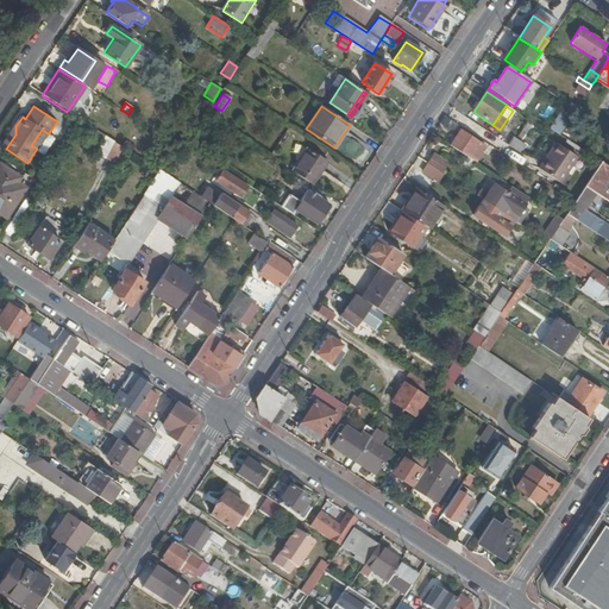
[(557,115),(550,127),(557,133),(565,121),(557,115)]
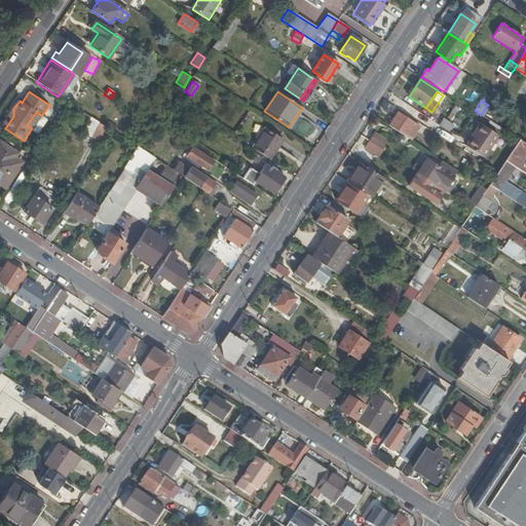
[(389,113),(393,113),(396,109),(384,101),(379,107),(389,113)]
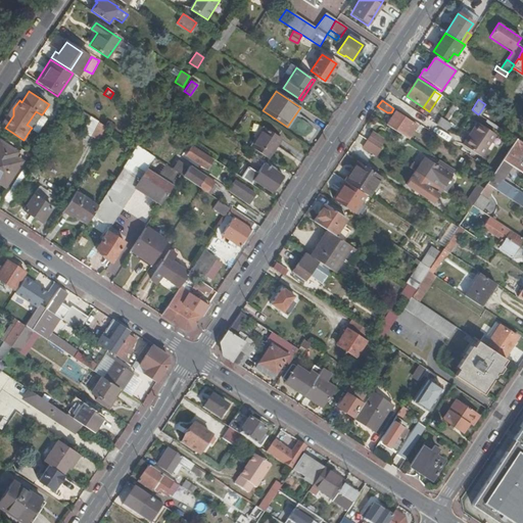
[(41,114),(36,111),(27,125),(32,128),(41,114)]
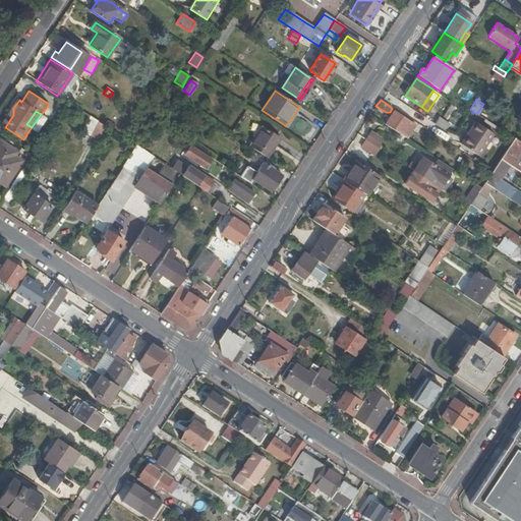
[(88,121),(81,131),(87,135),(89,133),(96,138),(104,126),(81,111),(78,115),(88,121)]
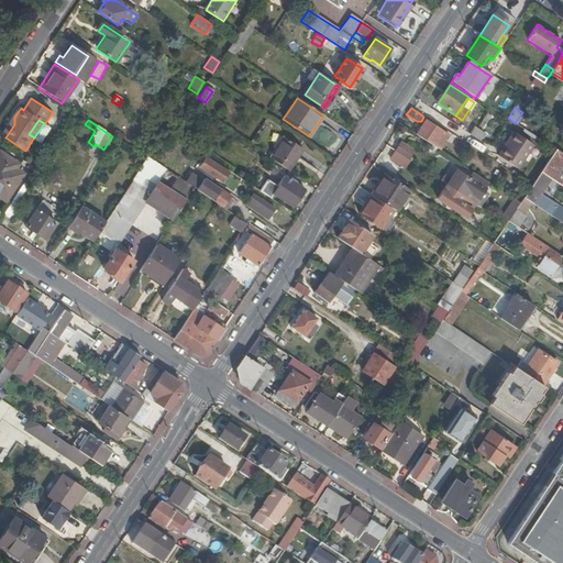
[(14,124),(11,121),(1,134),(6,138),(14,124)]
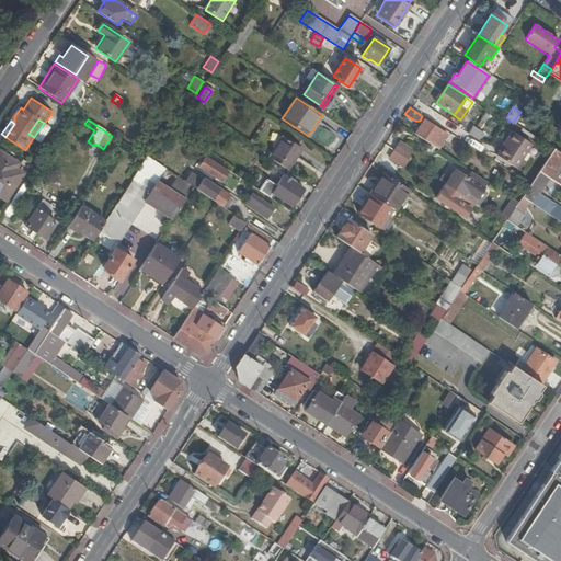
[(424,121),(414,135),(437,150),(446,136),(424,121)]
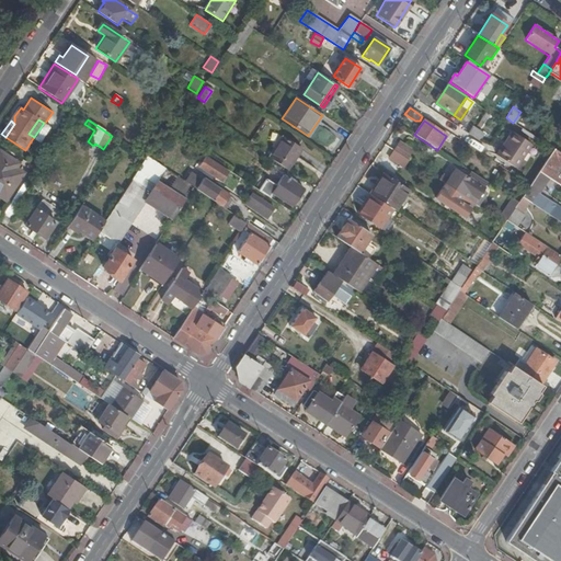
[(45,123),(44,123),(34,137),(33,138),(41,144),(50,128),(45,124),(45,123)]
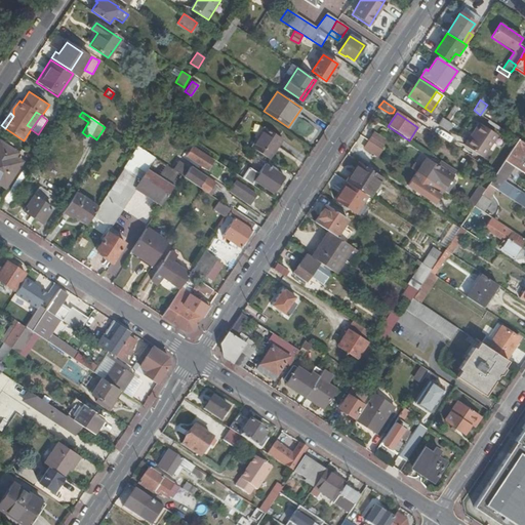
[(454,126),(443,118),(438,125),(449,133),(454,126)]
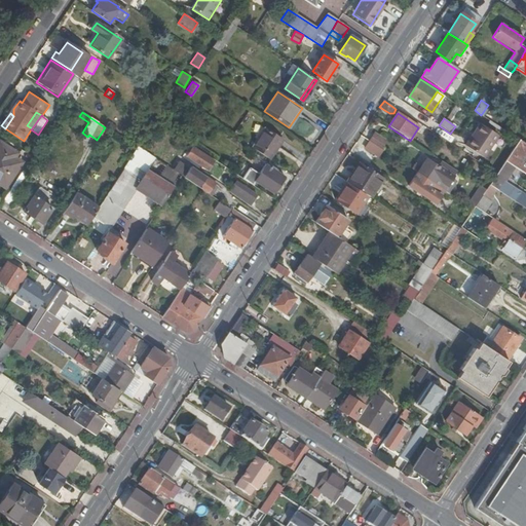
[(156,129),(160,124),(154,120),(151,125),(156,129)]
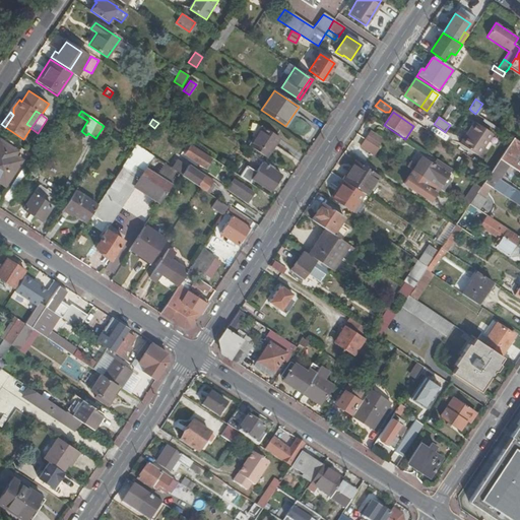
[(168,123),(164,120),(159,125),(165,128),(168,123)]
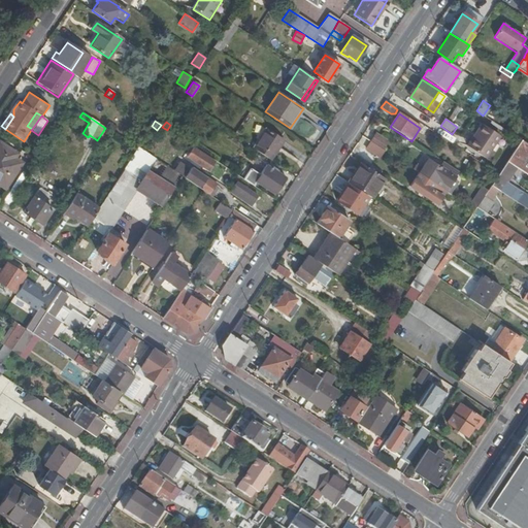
[(118,128),(110,123),(106,128),(114,133),(118,128)]
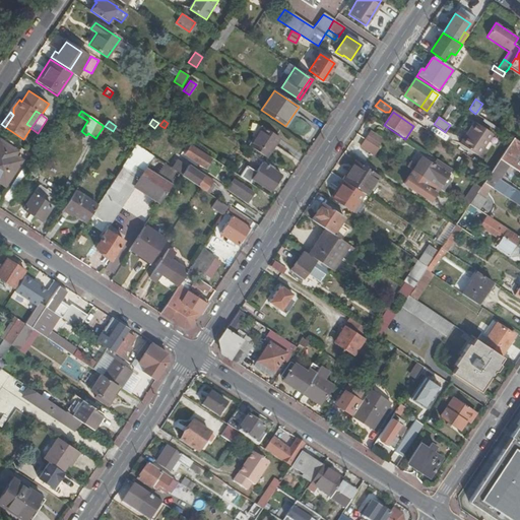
[(466,135),(469,138),(463,146),(478,156),(493,134),(475,122),(466,135)]
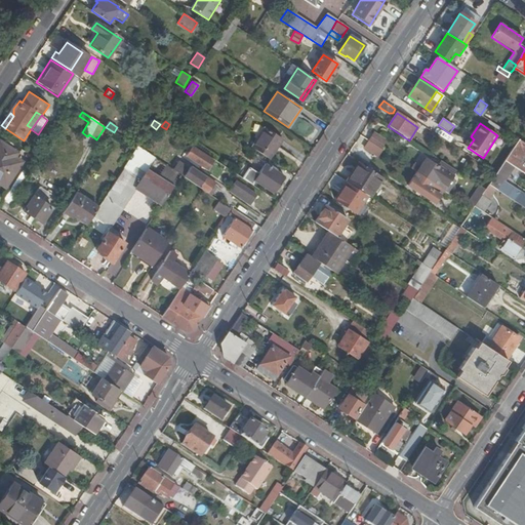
[(439,128),(436,132),(448,140),(451,136),(439,128)]
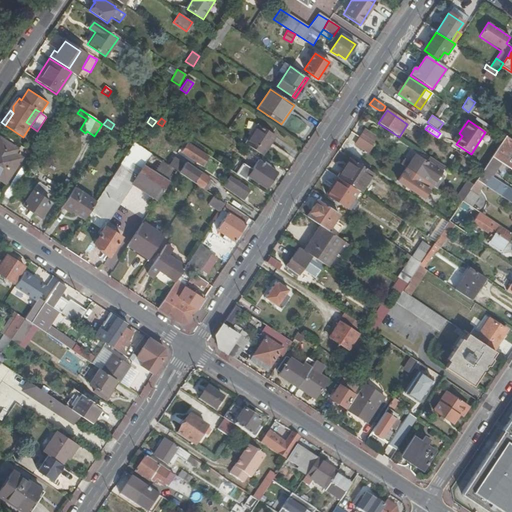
[(275,137),(258,126),(246,145),(262,156),(275,137)]
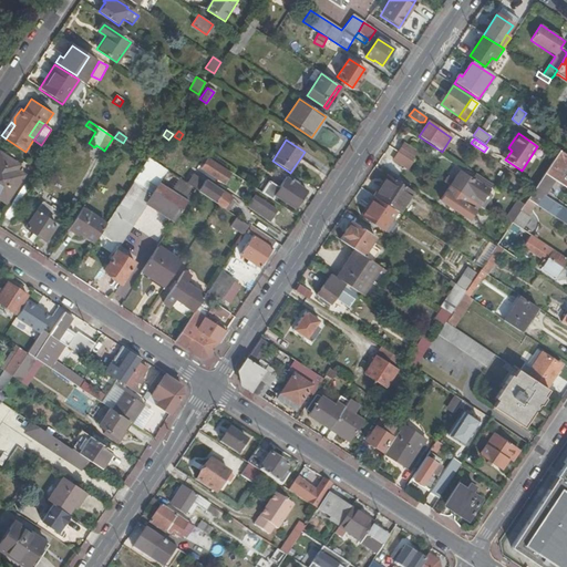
[(403,145),(399,153),(410,161),(415,153),(403,145)]
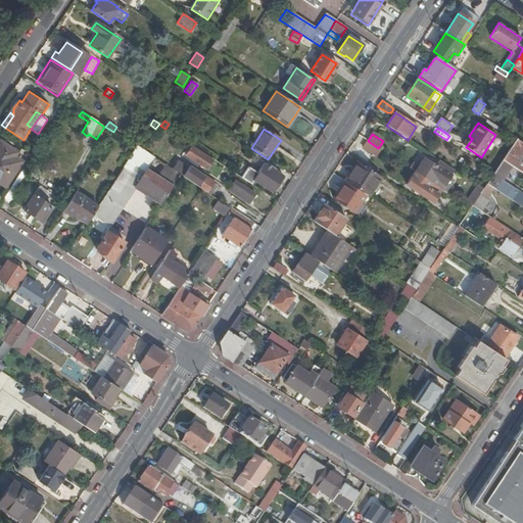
[(472,139),(469,136),(463,145),(466,147),(472,139)]
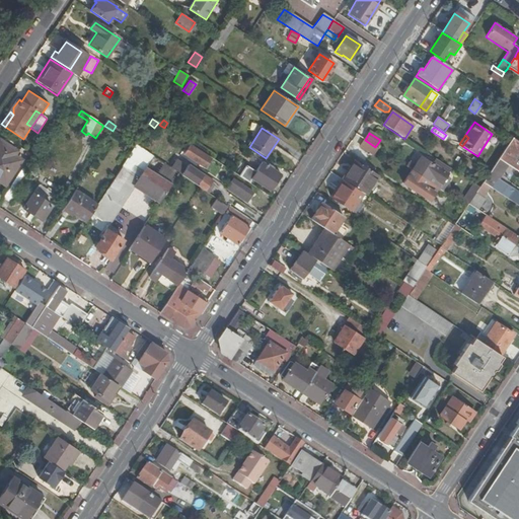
[(518,142),(512,138),(498,159),(507,165),(518,173),(518,142)]
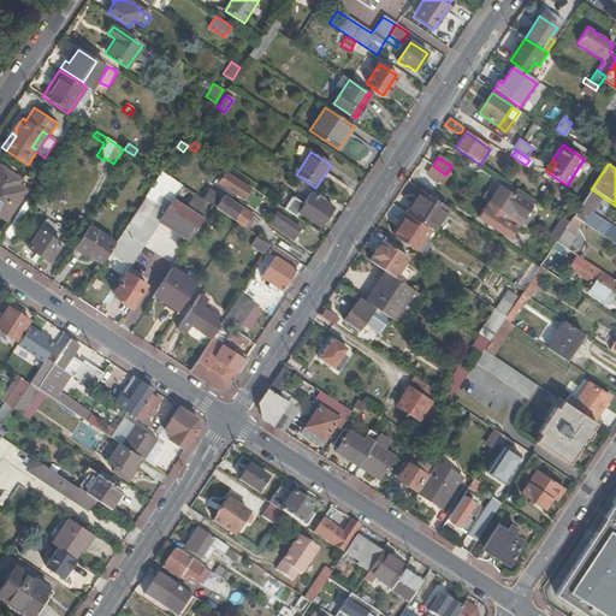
[(427,175),(443,185),(448,177),(433,166),(432,166),(427,175)]
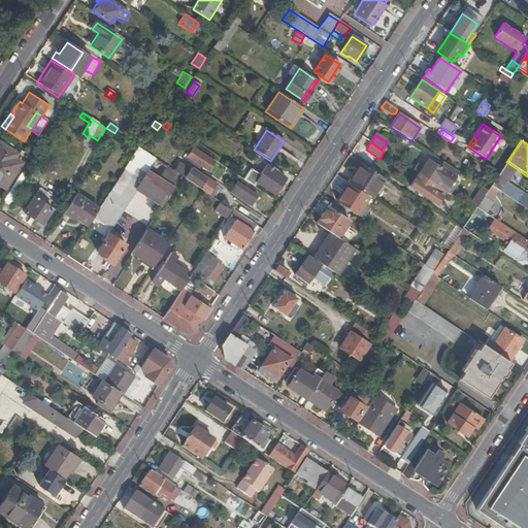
[(0,184),(4,187),(20,163),(12,158),(15,155),(0,144),(0,184)]
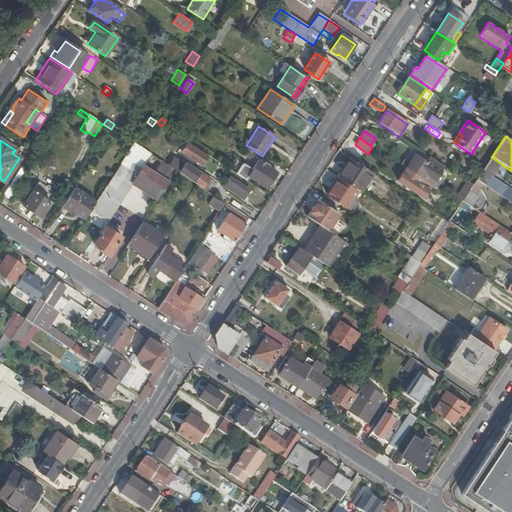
[(138,147),(132,143),(110,178),(115,181),(124,167),(135,175),(132,180),(158,197),(168,181),(143,164),(150,154),(149,153),(138,147)]
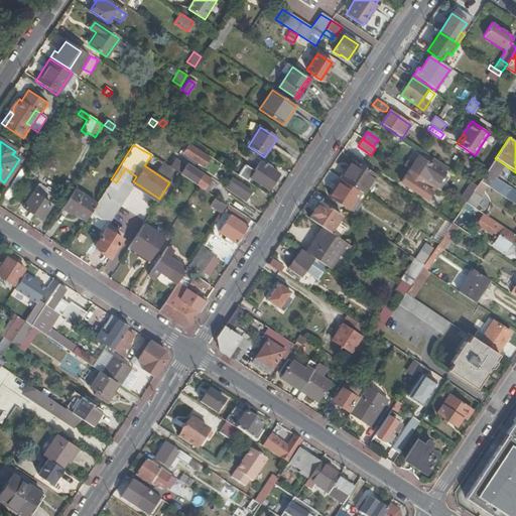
[(209,159),(187,145),(181,153),(203,167),(209,159)]
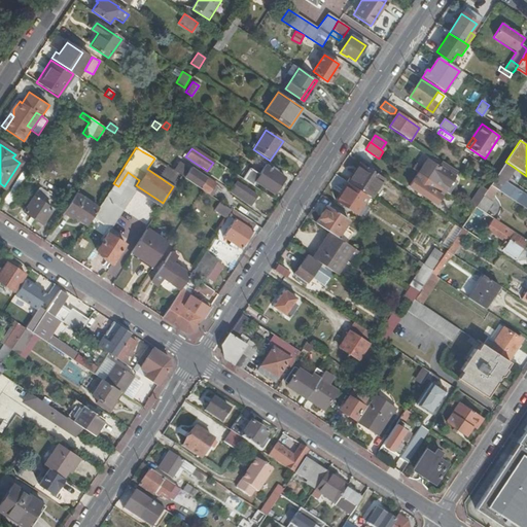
[(154,159),(147,169),(173,186),(180,176),(181,175),(173,170),(154,159)]
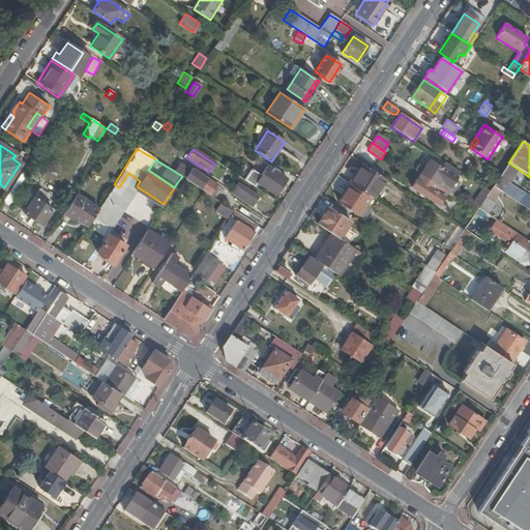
[(414,171),(420,174),(448,193),(454,197),(462,184),(460,182),(464,176),(444,164),(441,168),(429,159),(423,167),(418,164),(414,171)]
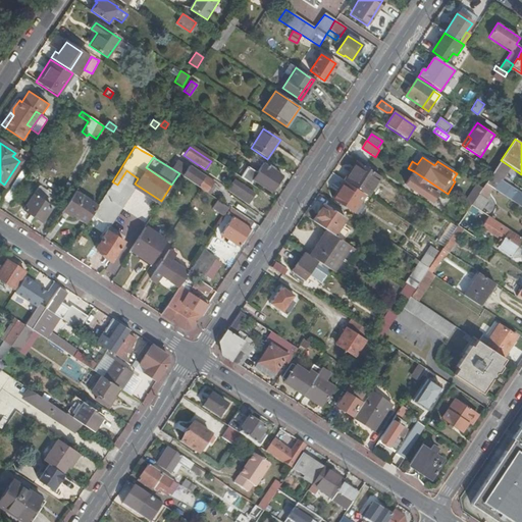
[(491,172),(484,184),(521,208),(521,195),(519,193),(500,180),(510,166),(501,160),(491,172)]
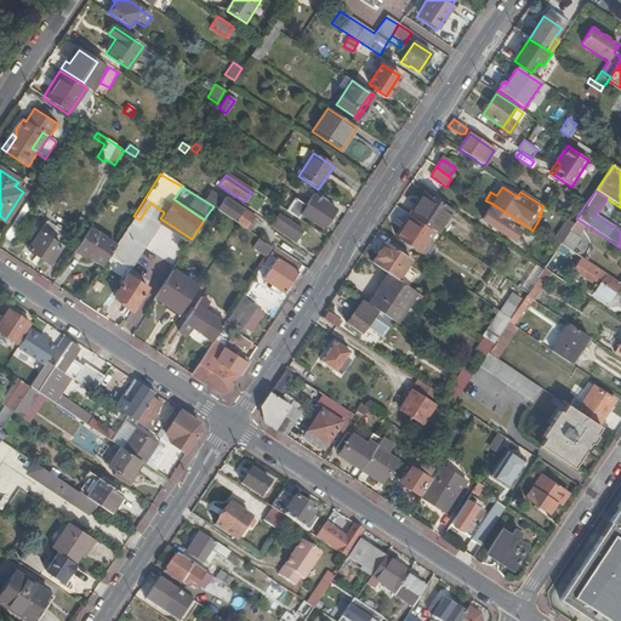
[(214,206),(234,220),(233,221),(238,224),(244,228),(251,217),(241,210),(239,212),(238,211),(233,208),(210,193),(204,200),(214,206)]
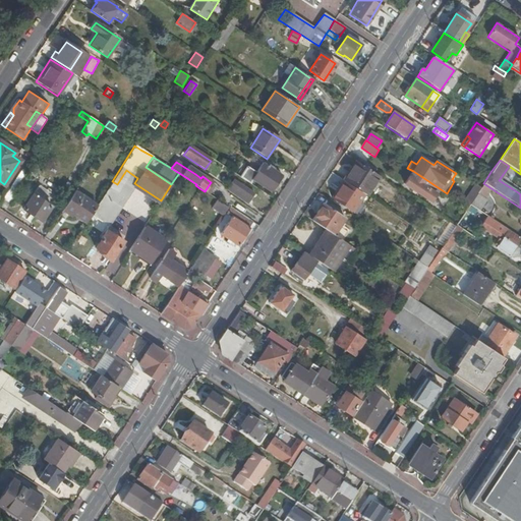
[(379,177),(356,162),(343,181),(366,196),(379,177)]
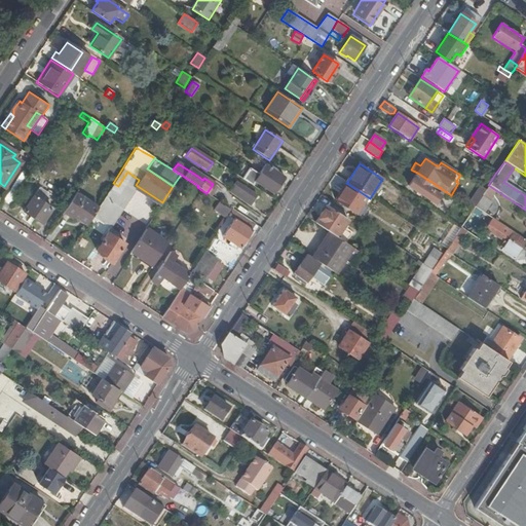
[(242,179),(252,185),(254,182),(272,193),(284,177),(265,165),(258,175),(249,168),(242,179)]
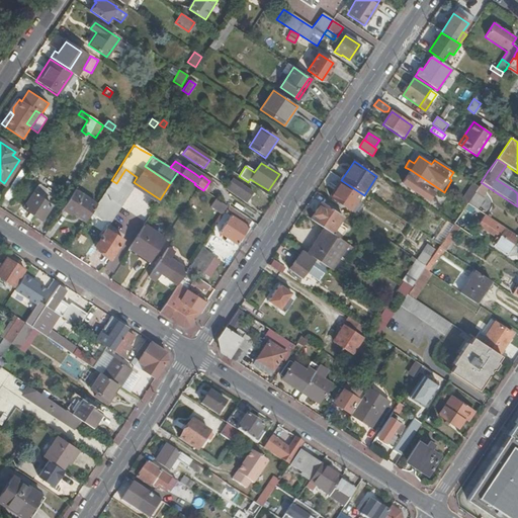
[(28,170),(22,167),(3,197),(10,202),(19,189),(16,187),(28,170)]
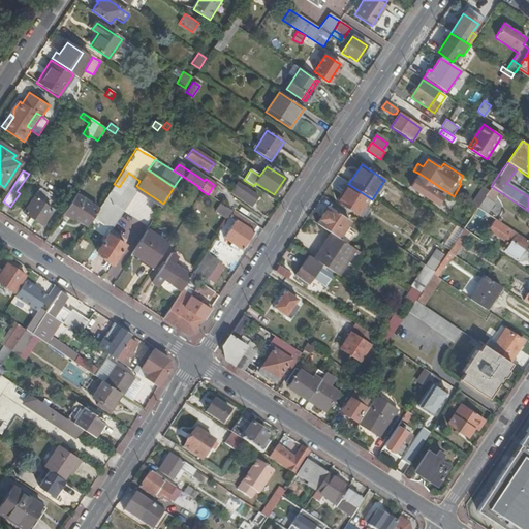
[(119,187),(114,184),(97,209),(87,224),(93,228),(98,221),(109,228),(136,186),(139,181),(128,173),(119,187)]
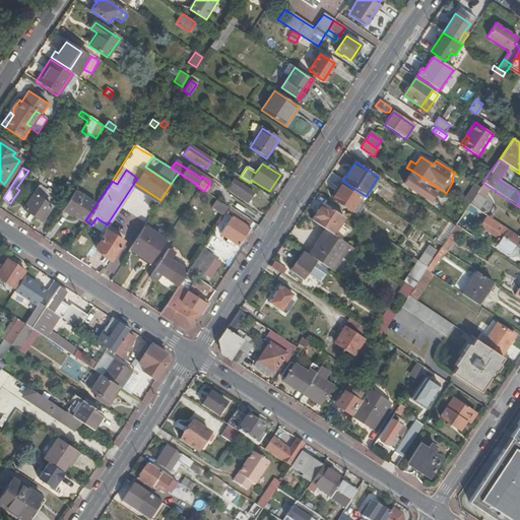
[(404,185),(432,202),(440,189),(412,171),(404,185)]
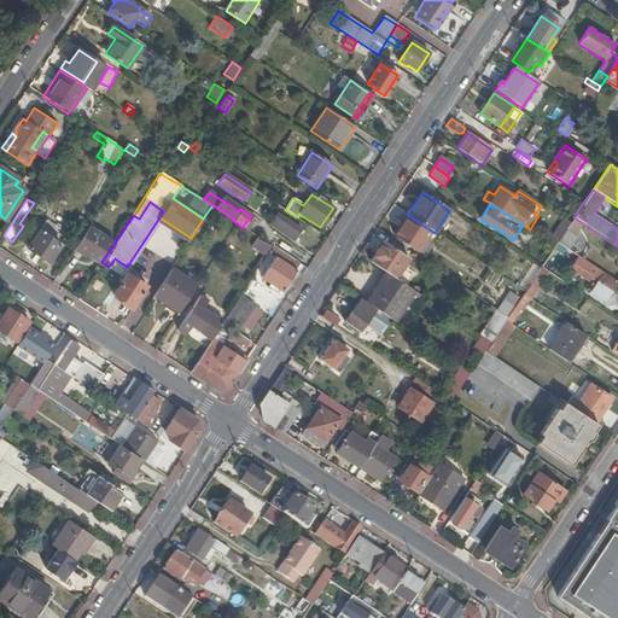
[(278,215),(269,226),(286,237),(289,233),(295,237),(299,229),(278,215)]
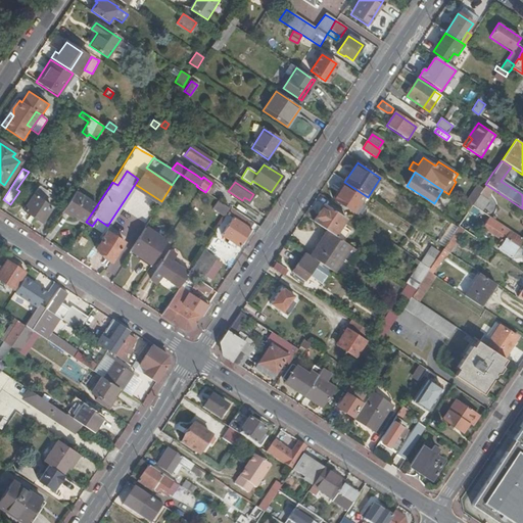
[(364,196),(345,184),(334,200),(352,214),(364,196)]
